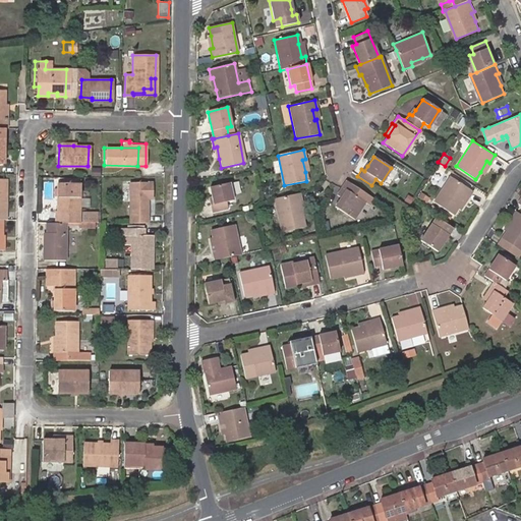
[(253,160),(248,161),(249,167),(246,167),(247,170),(255,168),(253,160)]
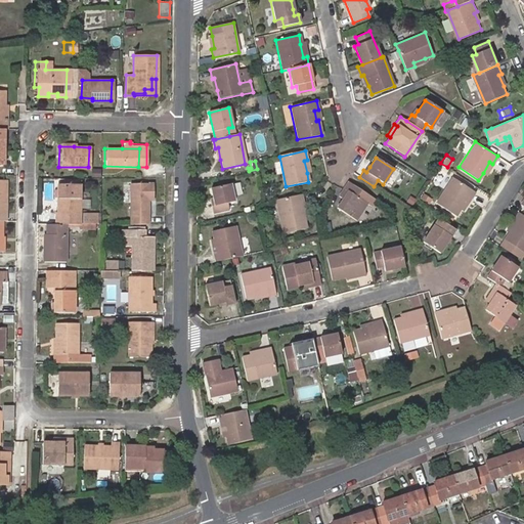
[(489,162),(483,173),(485,174),(492,164),(489,162)]
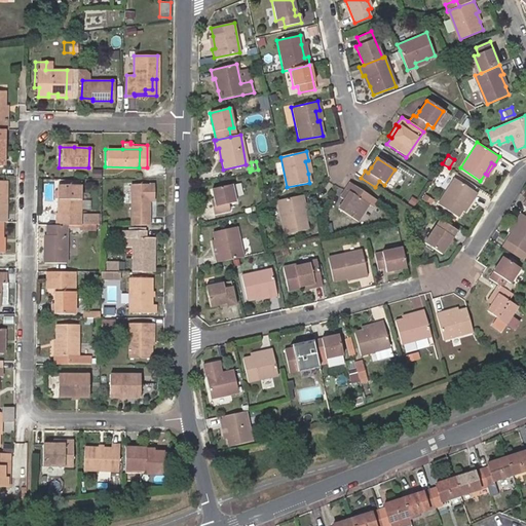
[(467,198),(471,200),(476,193),(453,178),(437,202),(456,216),(462,208),(467,198)]
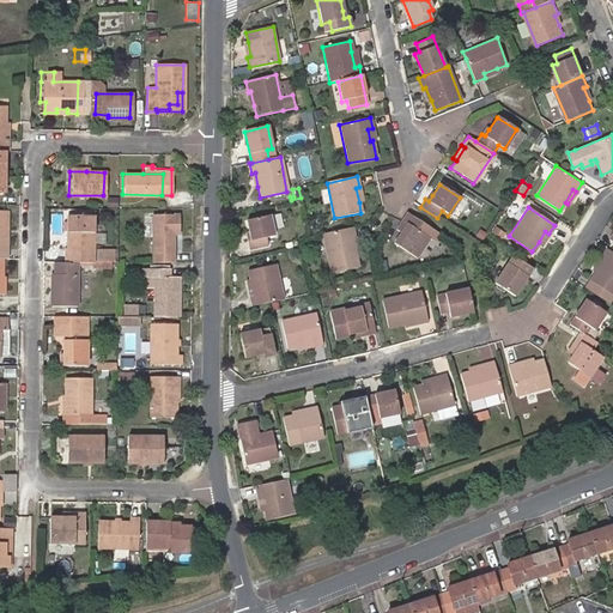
[(420,223),(406,213),(399,224),(394,231),(396,232),(389,243),(413,260),(426,240),(434,244),(438,236),(420,223)]
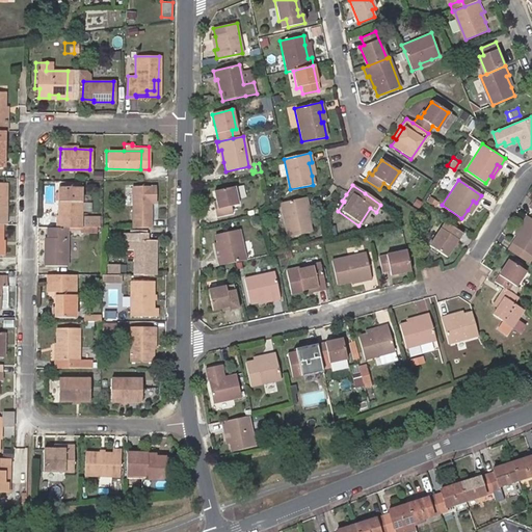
[(130,229),(150,229),(150,204),(150,198),(154,198),(154,187),(130,187),(130,229)]
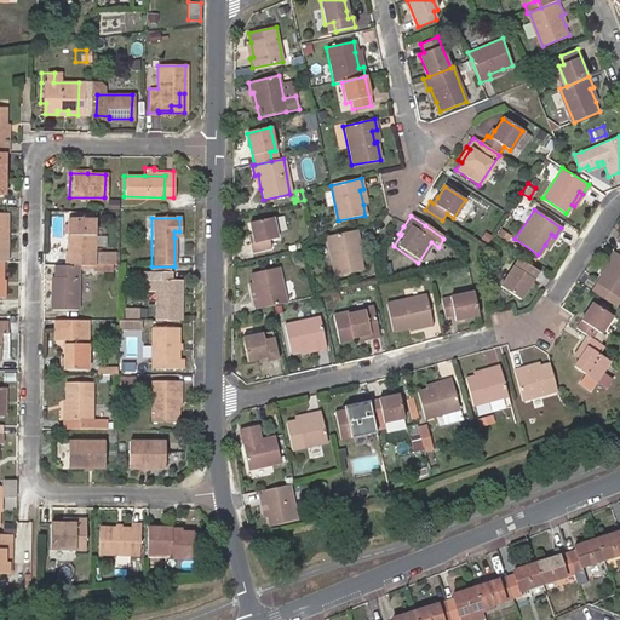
[(253,242),(250,244),(251,253),(270,250),(268,241),(276,239),(273,218),(248,223),(251,235),(253,242)]
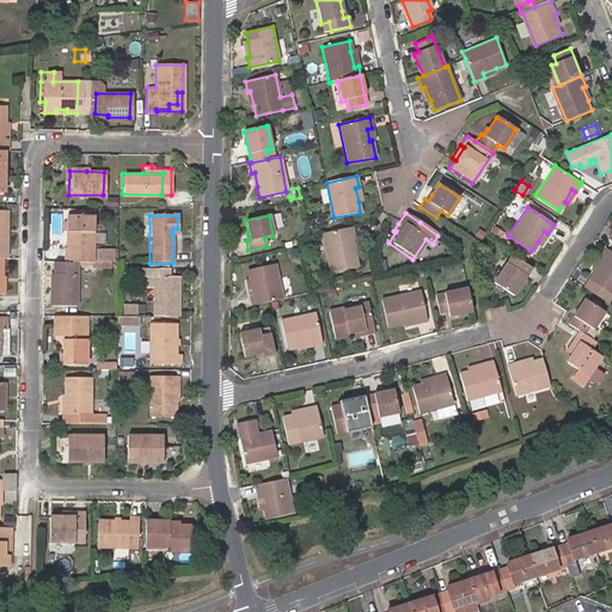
[(62,250),(62,262),(74,262),(89,262),(90,262),(90,252),(90,216),(67,216),(66,249),(62,250)]
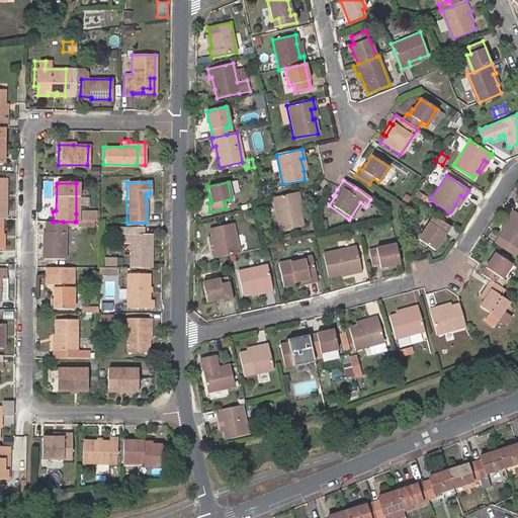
[(299,201),(297,193),(270,198),(278,232),(303,227),(299,212),(297,212),(295,202),(299,201)]
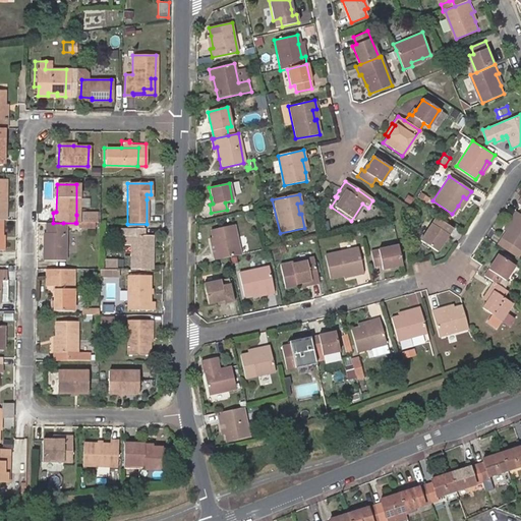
[(461,208),(466,198),(463,196),(458,206),(461,208)]
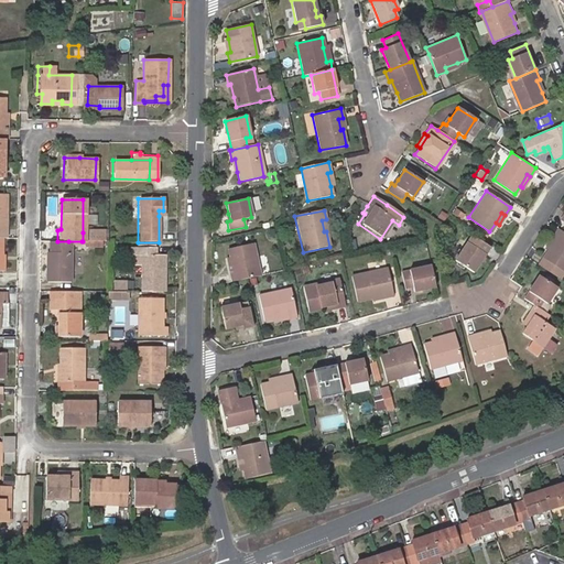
[(563,230),(557,226),(552,236),(554,237),(548,249),(542,257),(563,270),(563,230)]
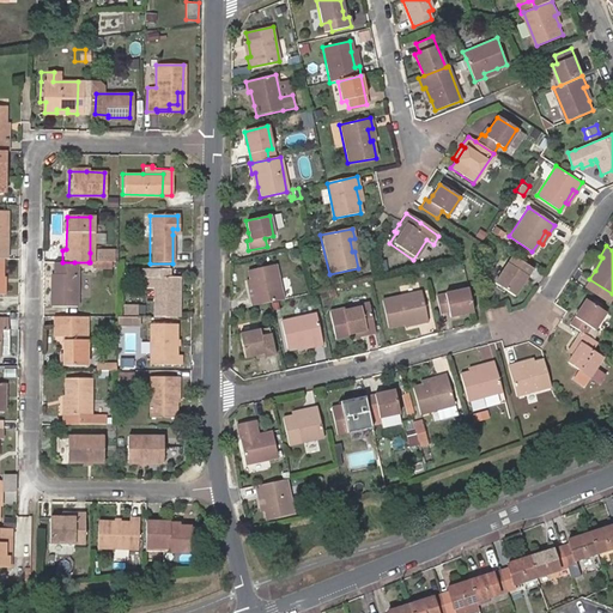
[(90,262),(107,262),(108,262),(109,253),(90,253),(90,262)]
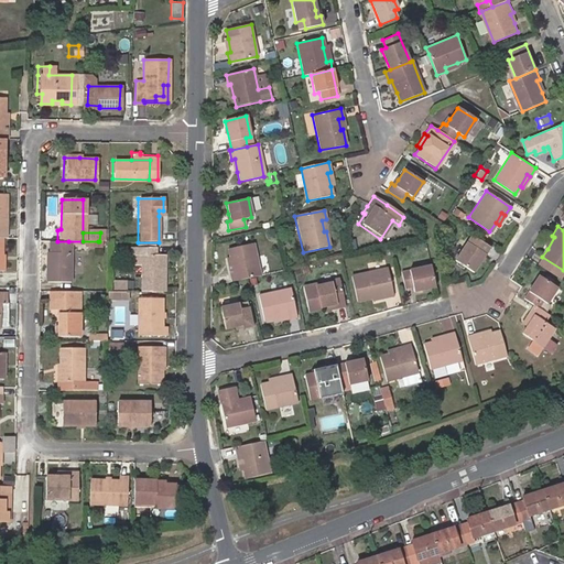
[(554,237),(552,236),(544,247),(548,249),(554,237)]
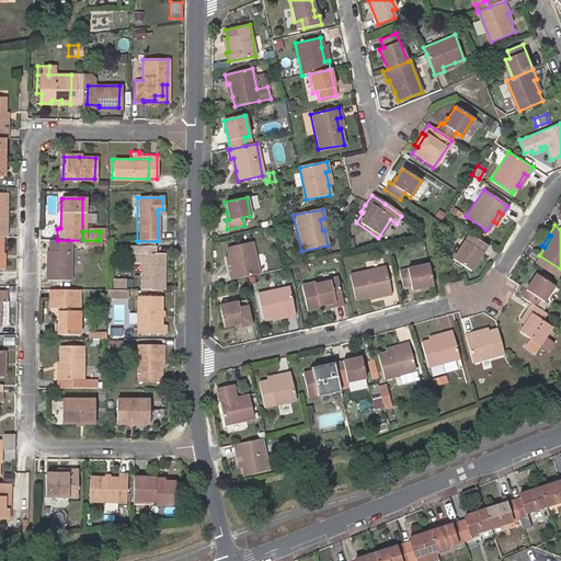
[(470,271),(487,245),(472,236),(467,243),(464,241),(453,259),(470,271)]
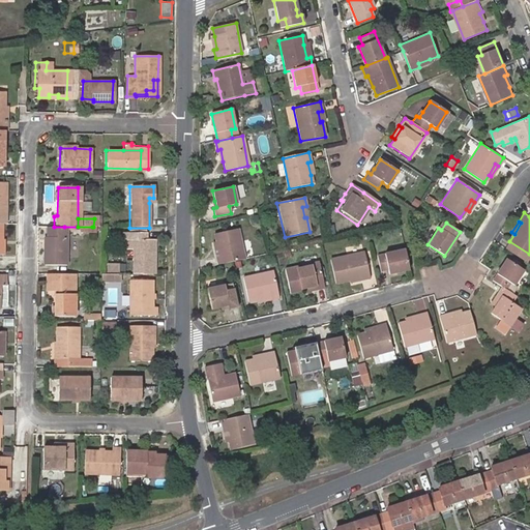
[(46,237),(64,237),(64,227),(54,227),(46,227),(46,237)]
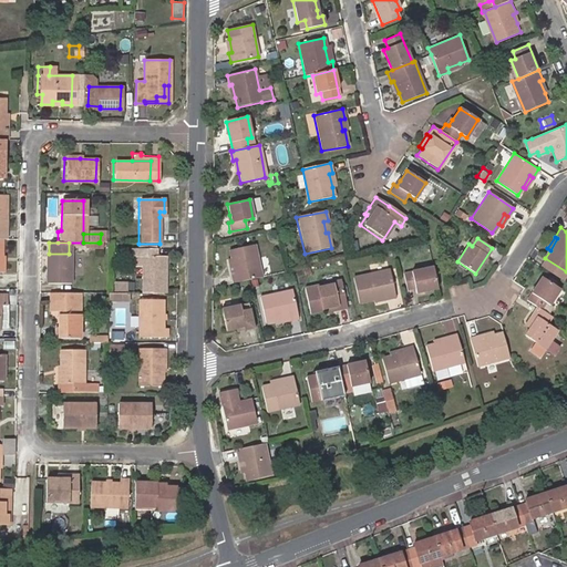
[(232,282),(248,279),(260,277),(254,245),(228,250),(229,259),(233,272),(229,274),(232,282)]
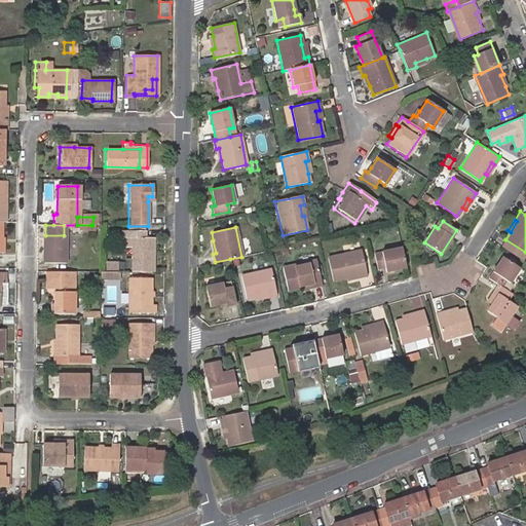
[(129,271),(152,271),(152,238),(143,237),(143,231),(126,231),(126,238),(130,238),(130,247),(129,271)]
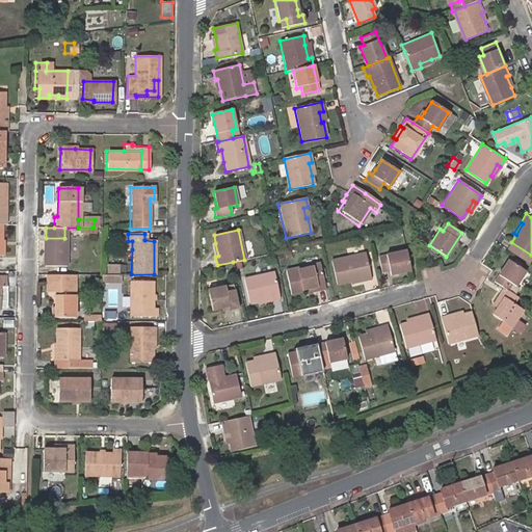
[(64,238),(46,238),(43,238),(43,266),(63,266),(64,238)]
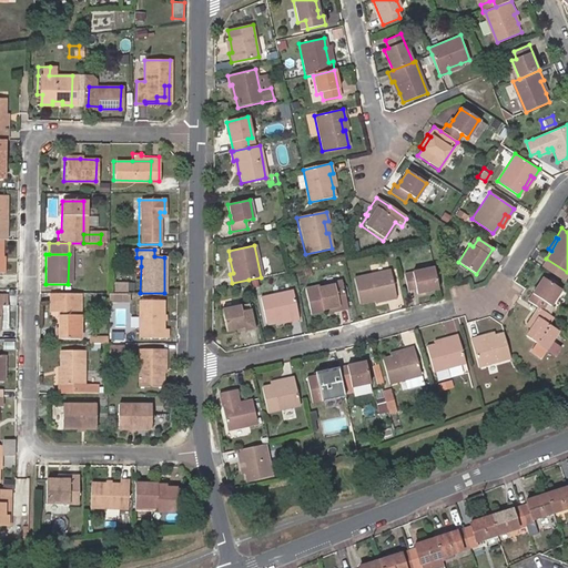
[(567,272),(546,259),(541,265),(565,281),(567,274),(567,272)]
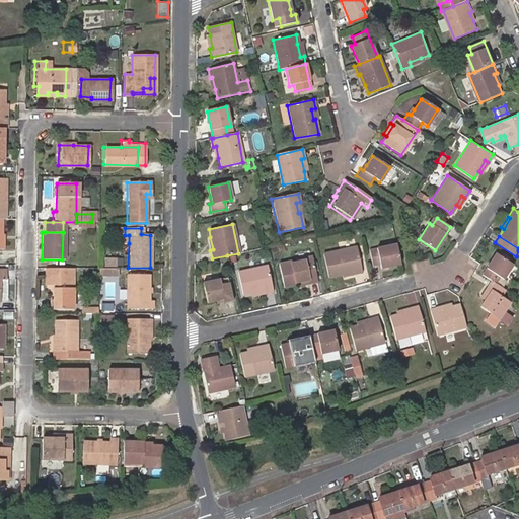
[(392,266),(399,264),(395,244),(368,250),(371,266),(376,265),(377,269),(384,267),(392,266)]
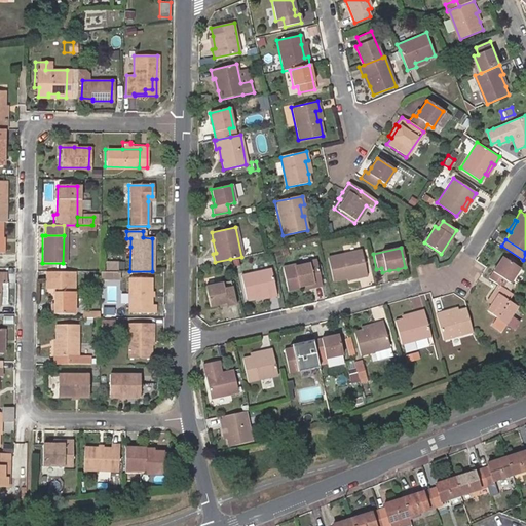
[(355,275),(357,277),(366,275),(360,250),(327,257),(332,280),(343,278),(355,275)]
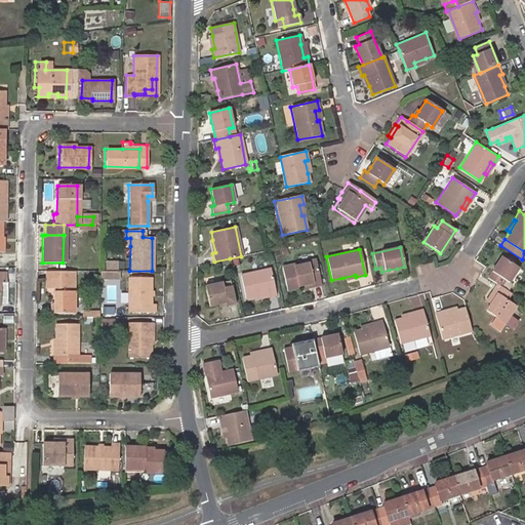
[(500,255),(486,276),(496,282),(500,285),(503,280),(508,282),(519,267),(500,255)]
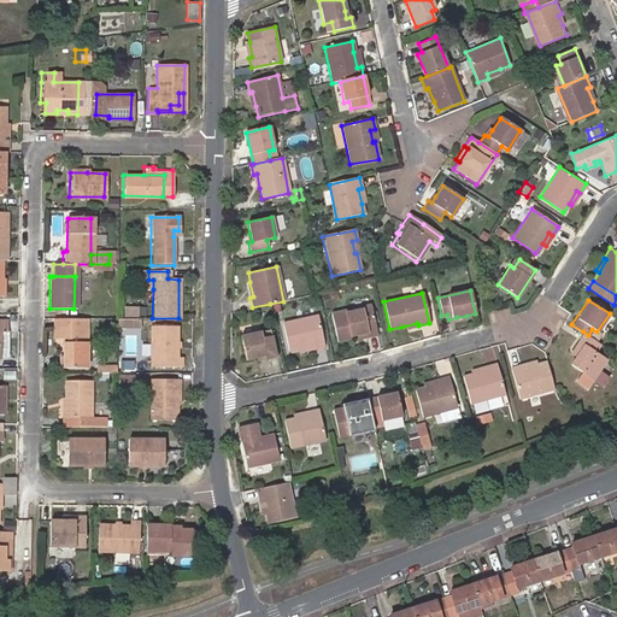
[(364,335),(365,338),(376,335),(370,304),(329,312),(336,341),(350,338),(364,335)]
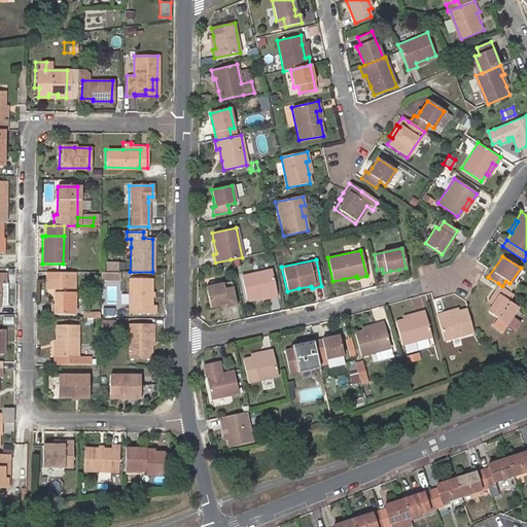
[(245,300),(254,299),(266,295),(267,299),(276,296),(270,270),(241,276),(245,300)]
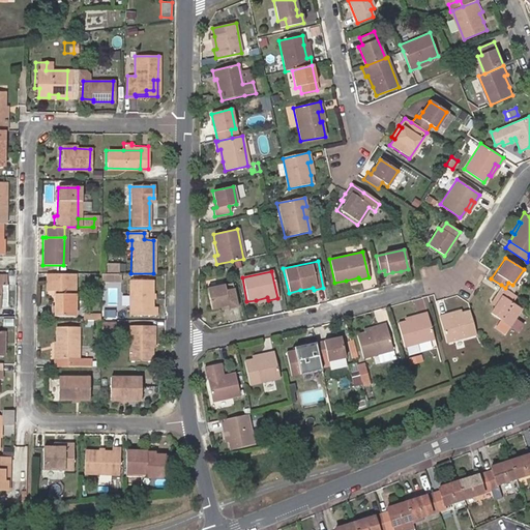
[(72,272),(45,272),(45,289),(53,289),(56,289),(56,293),(53,293),(53,304),(51,304),(50,315),(70,315),(71,305),(72,272)]
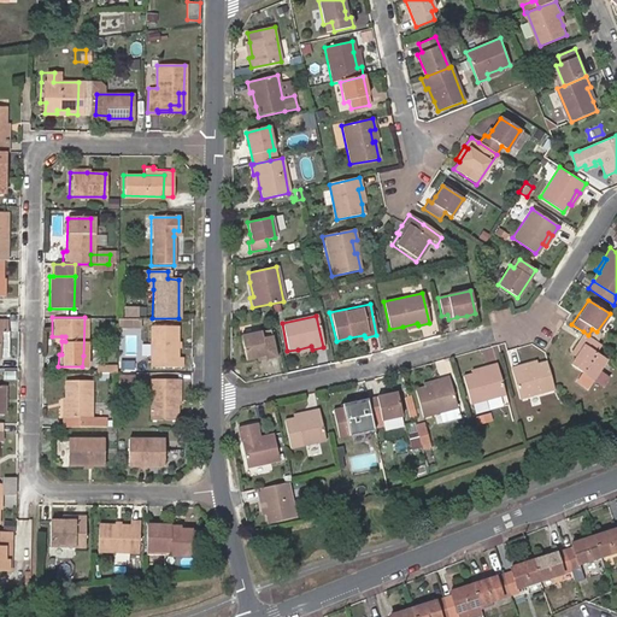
[(175,347),(175,341),(175,327),(148,327),(148,368),(177,368),(177,357),(175,357),(175,347)]
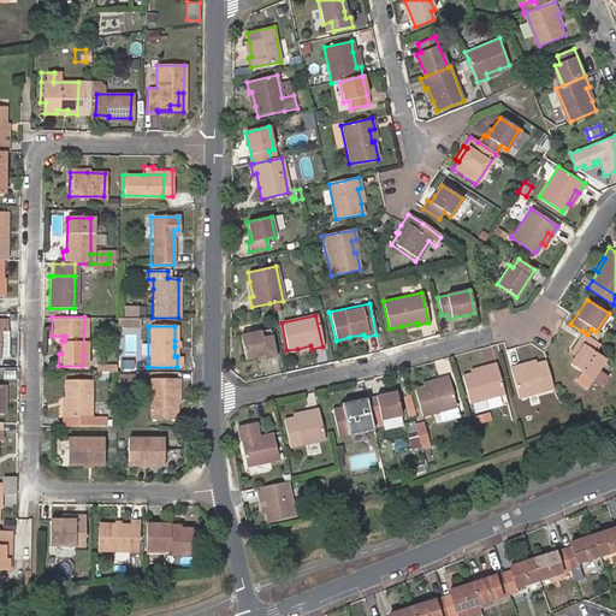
[(264,355),(265,359),(274,357),(270,338),(261,339),(259,331),(238,336),(243,360),(255,357),(264,355)]
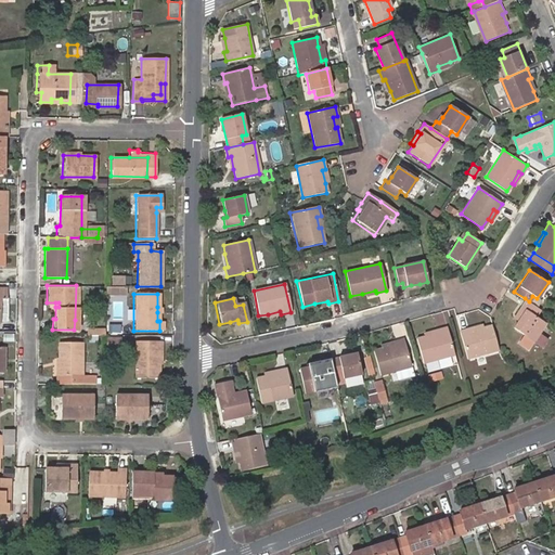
[(529,301),(525,298),(514,313),(518,317),(516,319),(512,326),(532,339),(544,321),(534,314),(539,308),(529,301)]
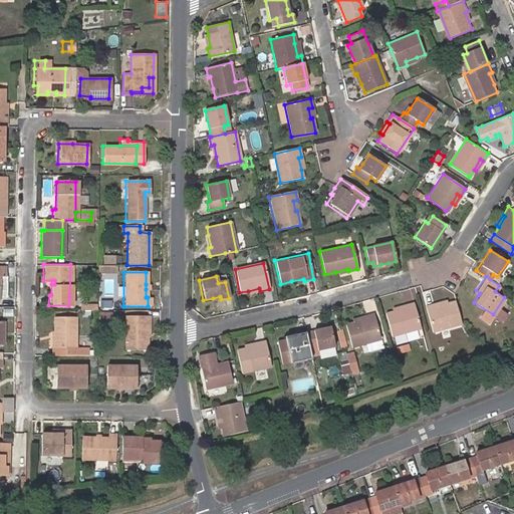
[(433,303),(425,304),(432,331),(461,322),(455,299),(446,302),(434,305),(433,303)]
